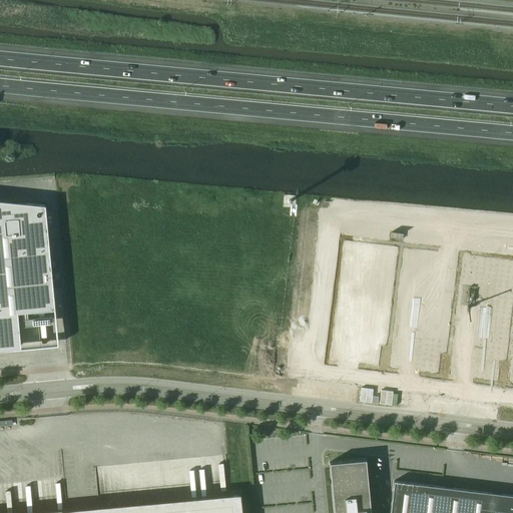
[(55,309),(45,205),(27,203),(0,205),(0,350),(13,349),(14,349),(16,348),(17,347),(18,347),(19,346),(19,345),(19,344),(20,343),(20,342),(20,341),(17,313),(55,309)]
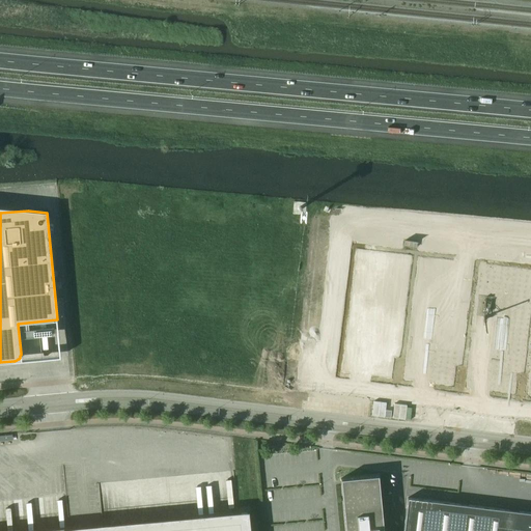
[(375,262),(355,369),(410,378),(428,275),(375,262)]
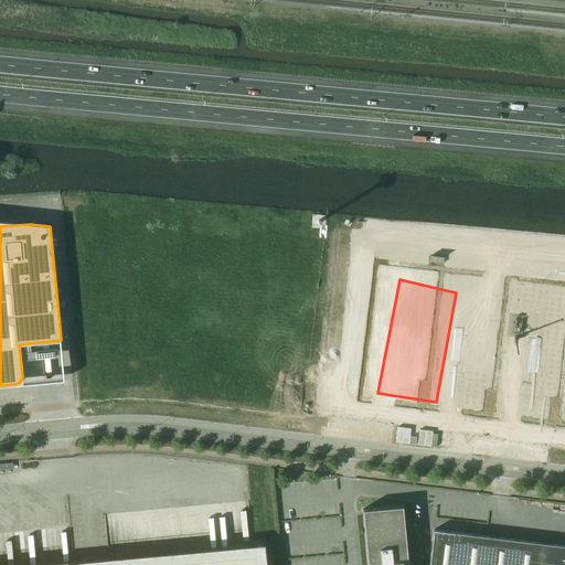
[(456,292),(436,402),(492,412),(509,301),(456,292)]
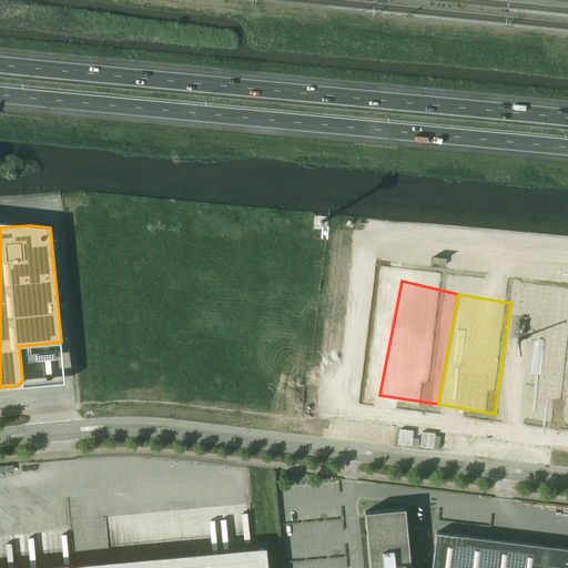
[(511,303),(495,414),(548,422),(559,312),(511,303)]
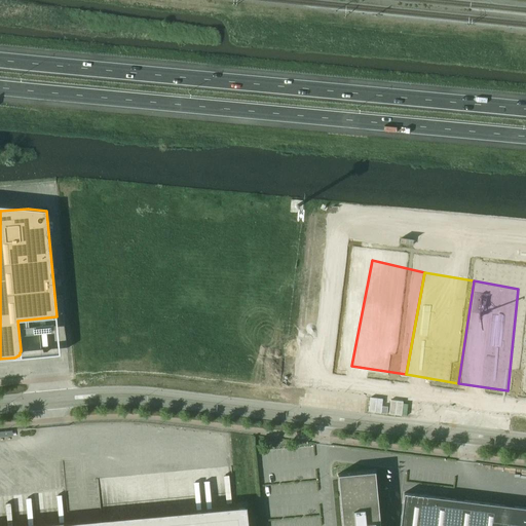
[(525,283),(519,283),(508,391),(525,393),(525,283)]
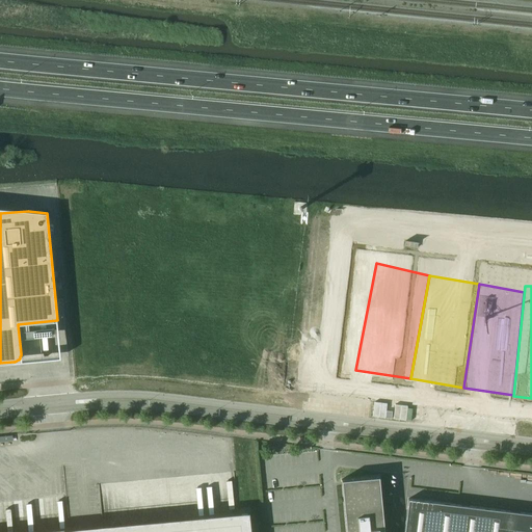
[(531,531),(531,513),(408,499),(404,531),(383,531),(379,476),(342,480),(346,531),(531,531)]
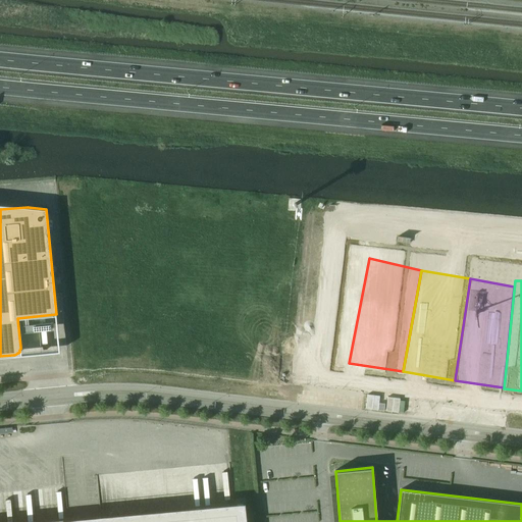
[(33,521),(246,521),(244,503),(67,519),(33,521)]
